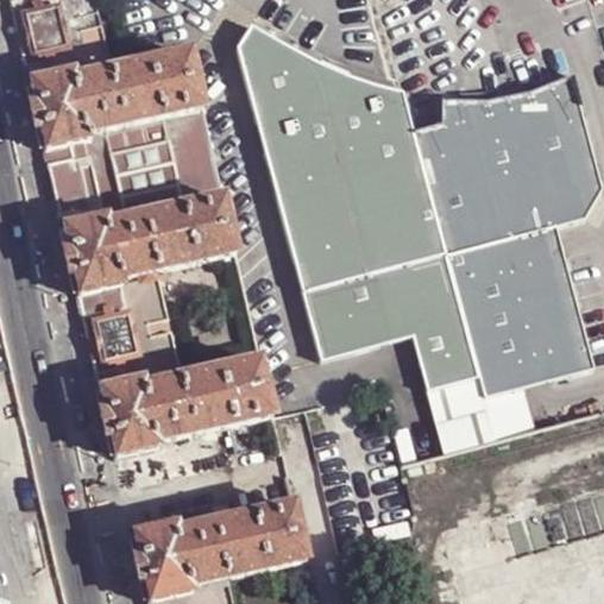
[(8,0),(11,6),(23,2),(38,0),(39,7),(54,5),(63,43),(49,48),(50,55),(35,58),(23,61),(27,80),(70,70),(73,77),(111,68),(95,0),(8,0)]
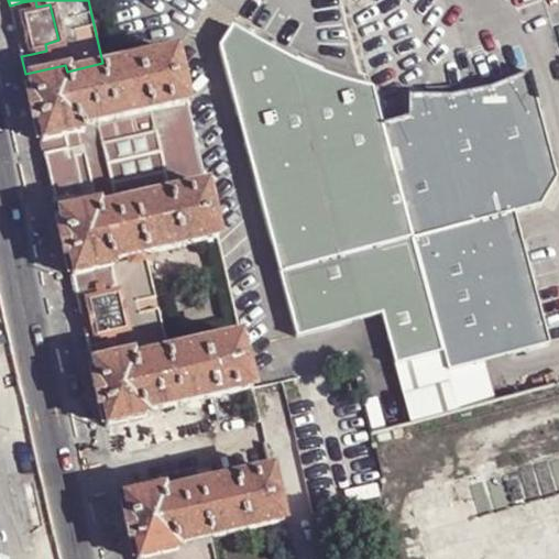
[(50,4),(36,7),(22,11),(25,21),(28,36),(30,47),(45,44),(58,40),(50,4)]
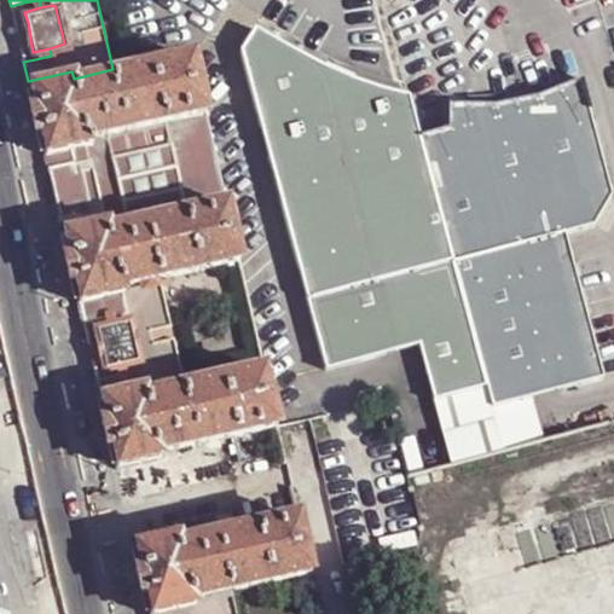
[(281,38),(256,23),(241,47),(325,365),(418,341),(433,397),(486,383),(417,133),(405,90),(376,81),(342,69),(311,54),(281,38)]
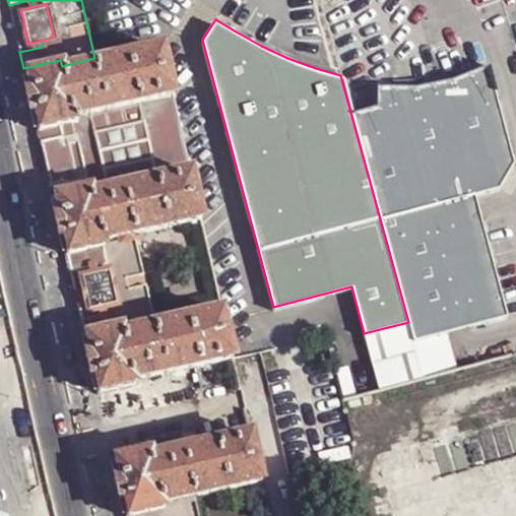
[(172,89),(160,43),(114,54),(94,58),(62,66),(60,60),(23,68),(37,126),(58,121),(73,118),(71,112),(172,89)]
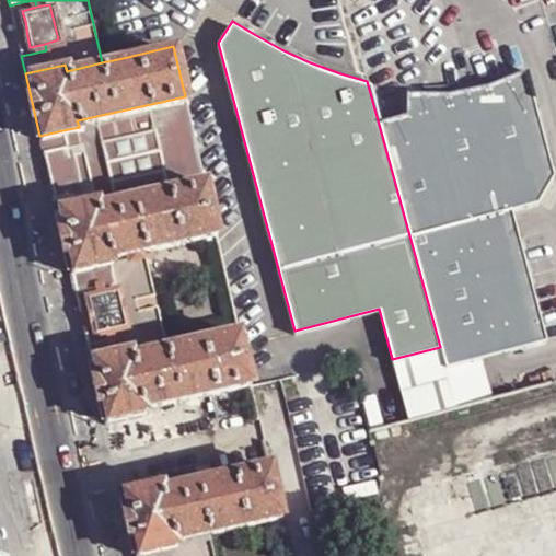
[(378,120),(440,347),(446,365),(547,338),(512,206),(539,199),(555,171),(528,67),(483,85),(443,94),(402,92),(401,114),(378,120)]
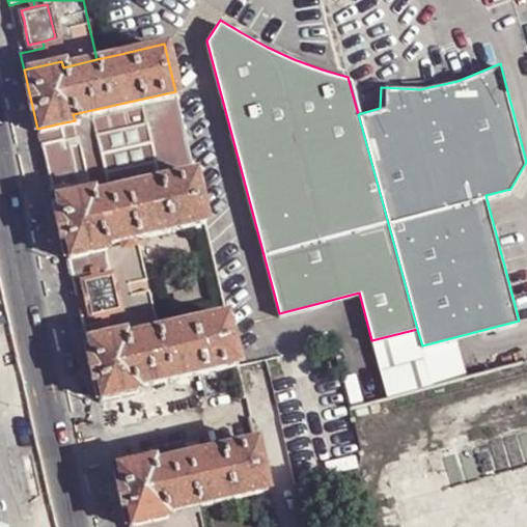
[(175,91),(73,114),(75,120),(59,123),(61,135),(39,140),(51,187),(72,182),(75,193),(90,189),(91,194),(192,170),(175,91)]
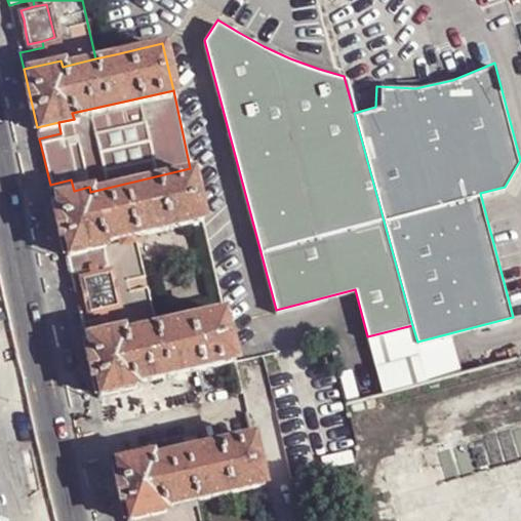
[(37,127),(39,138),(61,133),(58,122),(37,127)]
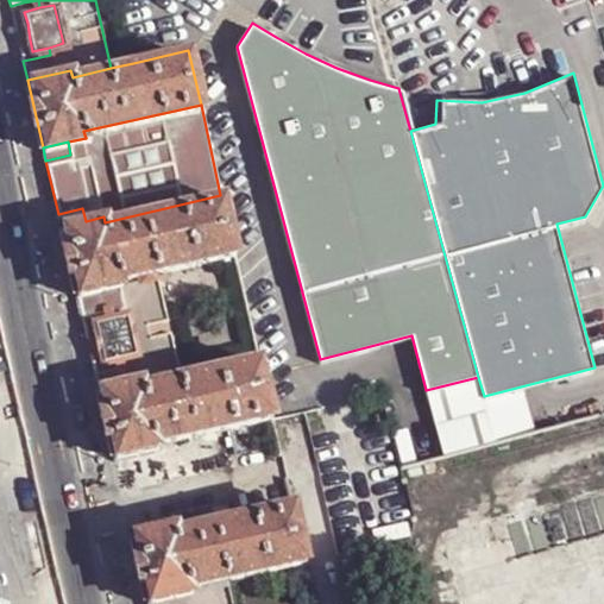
[(76,294),(119,283),(118,277),(156,269),(234,251),(220,195),(105,222),(104,216),(86,221),(61,226),(76,294)]
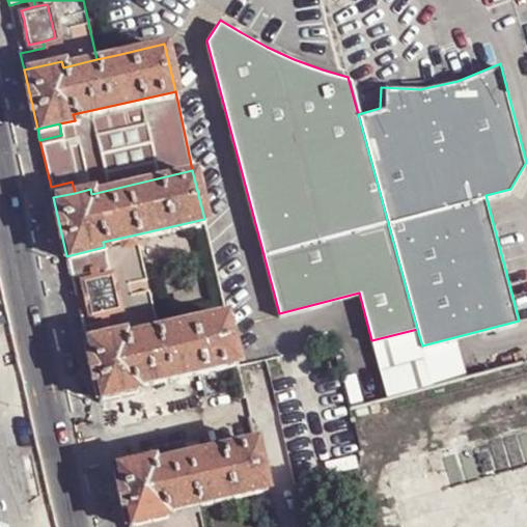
[(51,187),(53,197),(75,193),(72,182),(51,187)]
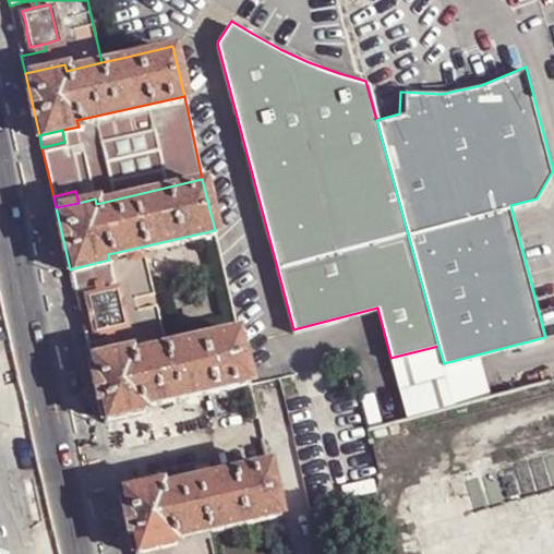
[(143,247),(108,254),(109,260),(70,269),(73,287),(85,285),(100,281),(101,289),(115,287),(123,320),(110,323),(111,332),(97,335),(84,334),(89,356),(129,347),(130,352),(166,344),(143,247)]
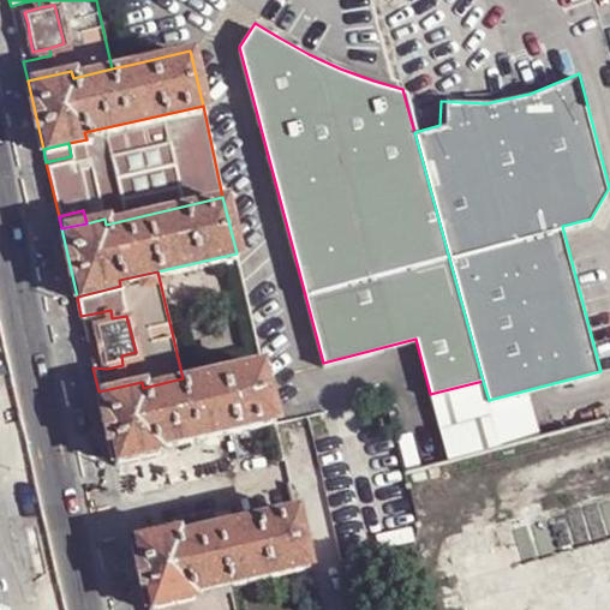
[(251,321),(245,293),(186,306),(193,335),(251,321)]
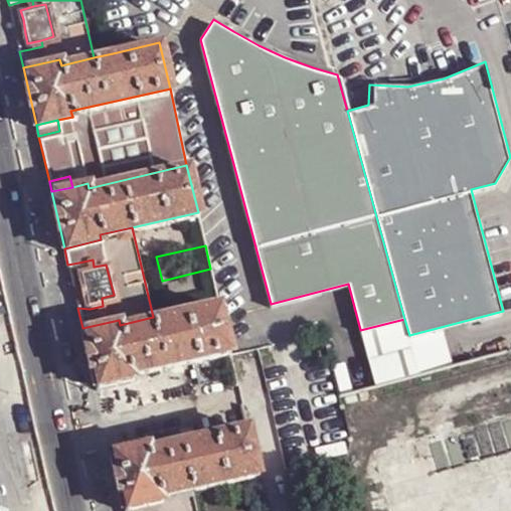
[(114,295),(106,265),(94,267),(79,271),(82,280),(86,292),(88,301),(102,298),(114,295)]
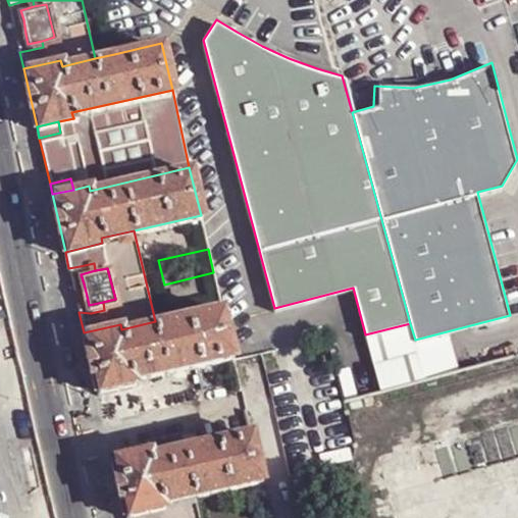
[(96,391),(134,381),(133,376),(231,354),(220,307),(155,321),(121,329),(120,324),(84,332),(96,391)]
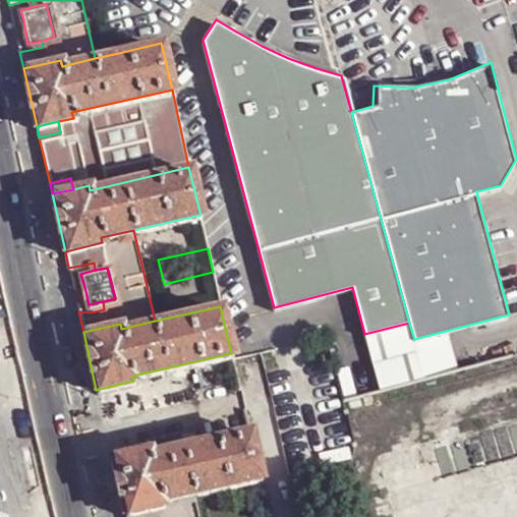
[(178,427),(147,435),(149,447),(150,452),(182,445),(178,427)]
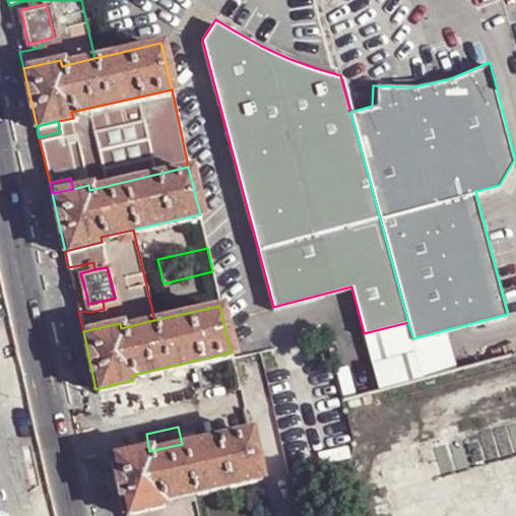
[(111,456),(124,512),(160,503),(159,499),(193,492),(259,475),(248,428),(182,444),(149,451),(148,446),(111,456)]
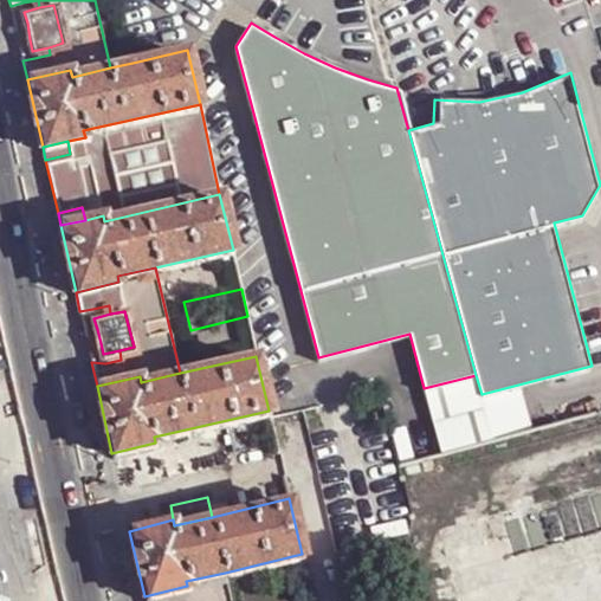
[(231,600),(225,573),(186,581),(187,586),(144,596),(146,600),(231,600)]
